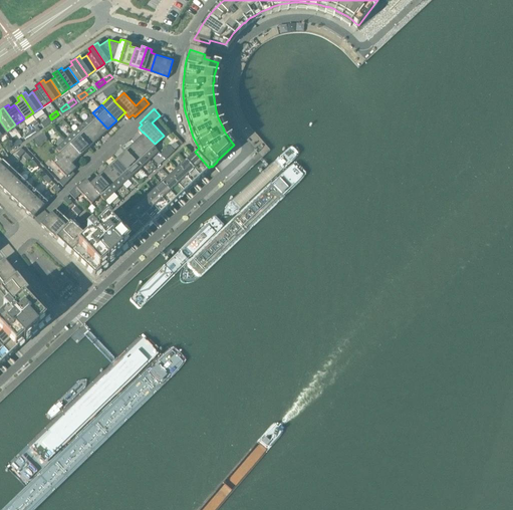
[(83,120),(98,138),(107,129),(92,112),(83,120)]
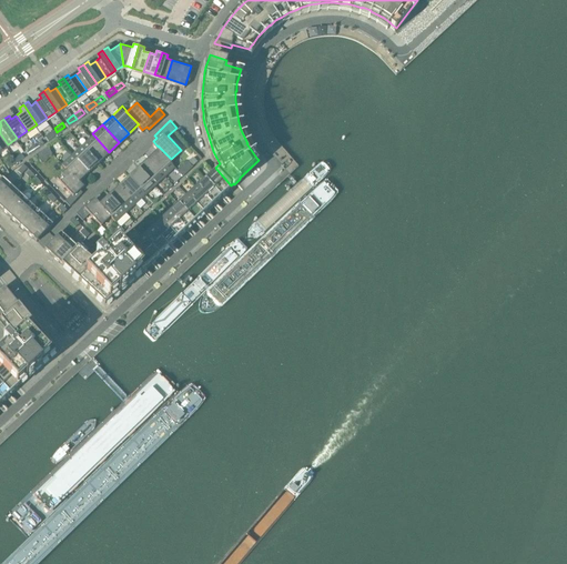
[(47,133),(49,138),(57,132),(54,128),(47,133)]
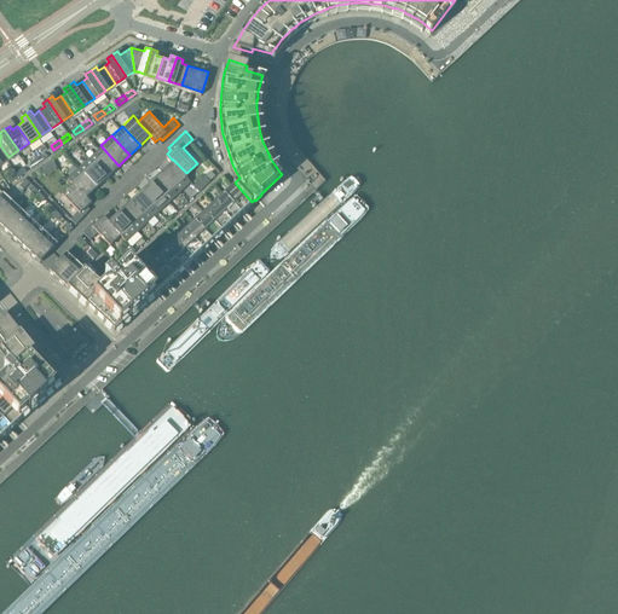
[(90,156),(108,175),(119,166),(100,145),(90,156)]
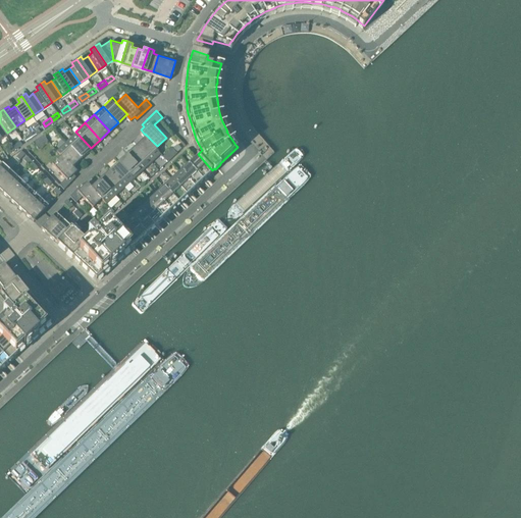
[(41,128),(39,125),(32,130),(35,134),(41,128)]
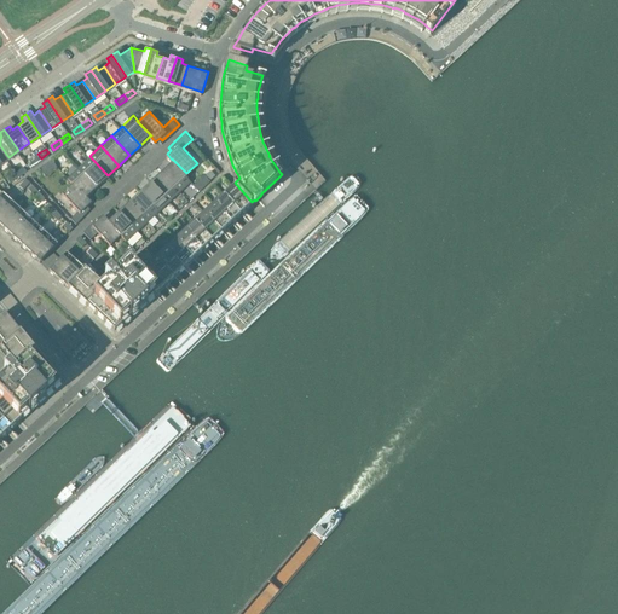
[(29,160),(33,164),(41,158),(38,154),(29,160)]
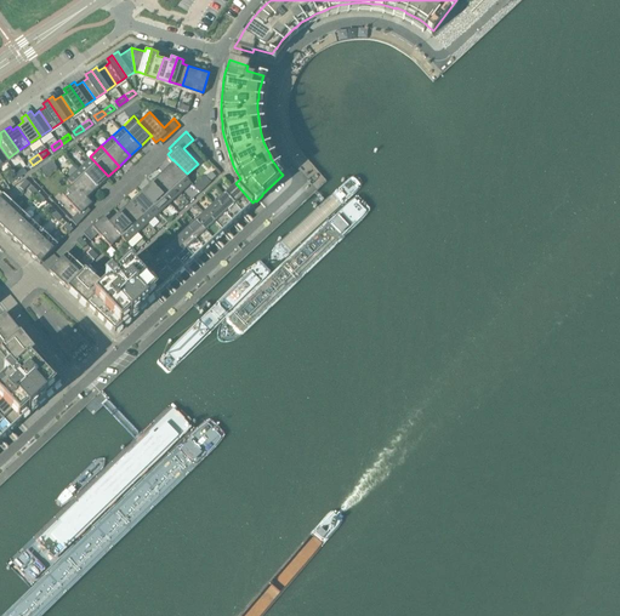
[(80,166),(98,186),(108,176),(90,157),(80,166)]
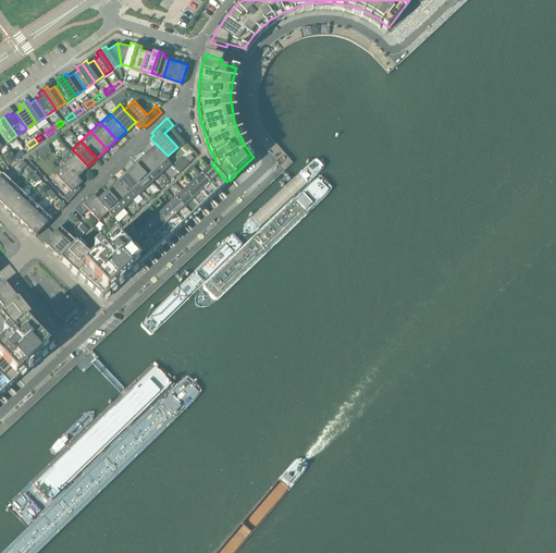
[(155,143),(155,144),(146,152),(162,170),(172,160),(168,156),(155,143)]
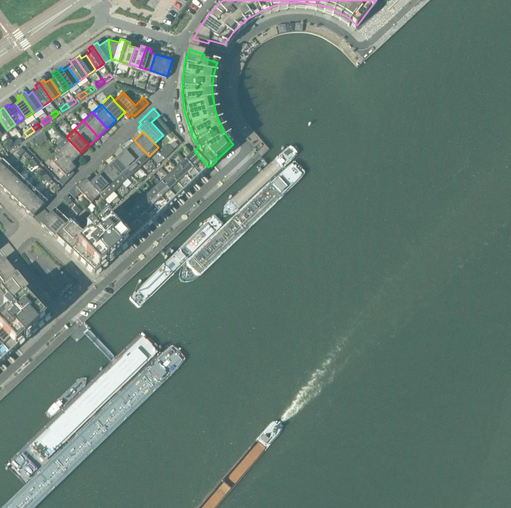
[(23,139),(20,135),(13,140),(16,143),(23,139)]
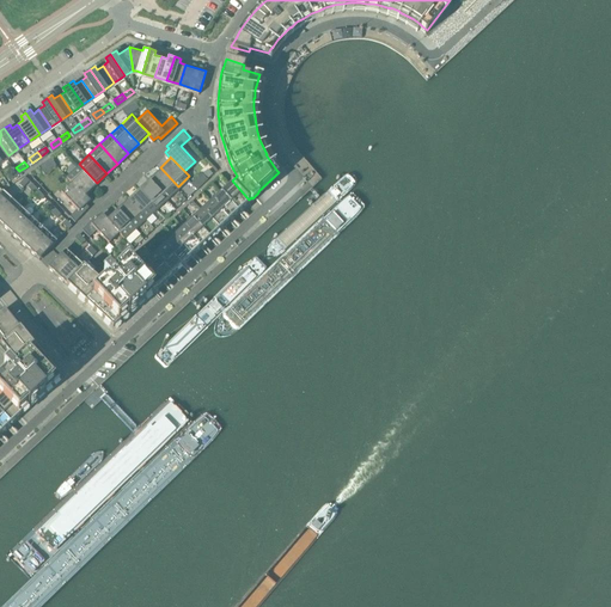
[(86,192),(97,183),(79,164),(67,173),(73,179),(73,178),(86,192)]
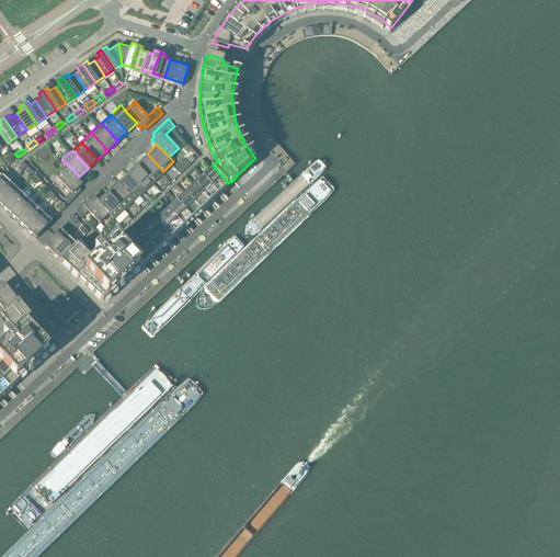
[(18,157),(14,154),(7,159),(10,162),(18,157)]
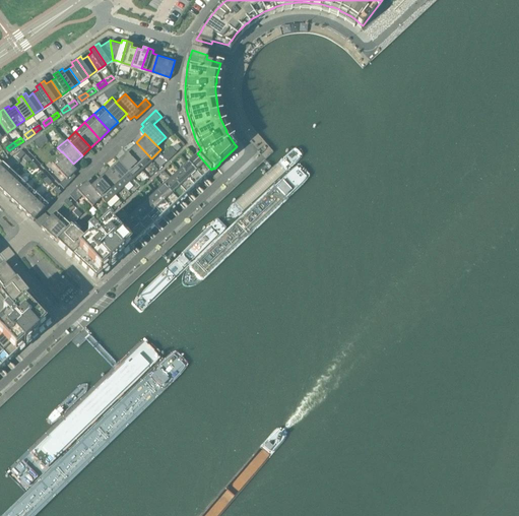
[(151,158),(136,142),(127,150),(142,167),(151,158)]
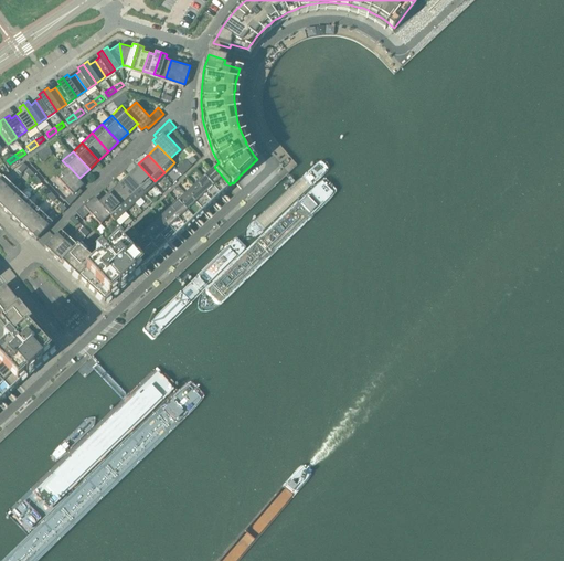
[(187,157),(183,159),(189,166),(192,162),(187,157)]
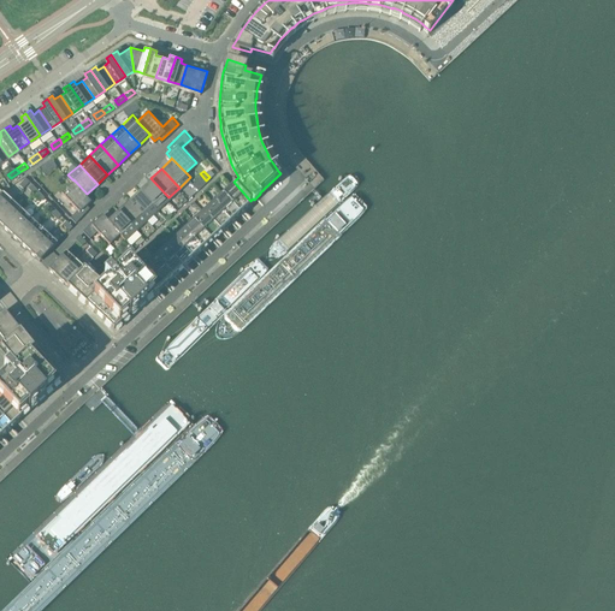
[(200,173),(196,177),(202,184),(206,181),(200,173)]
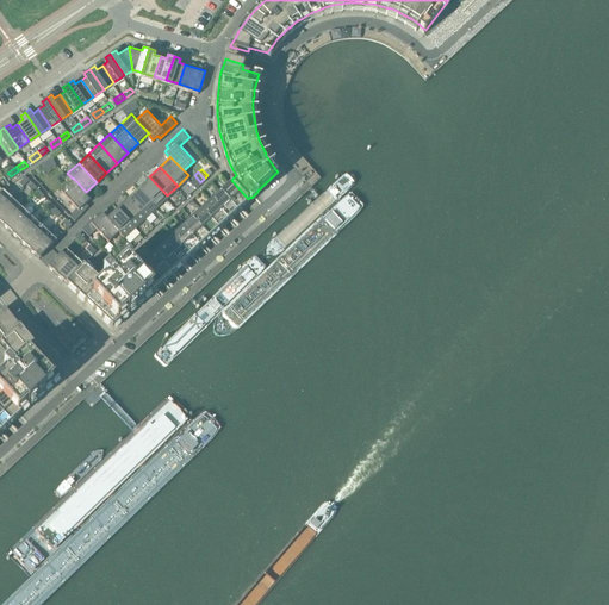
[(30,176),(26,173),(20,180),(24,184),(30,176)]
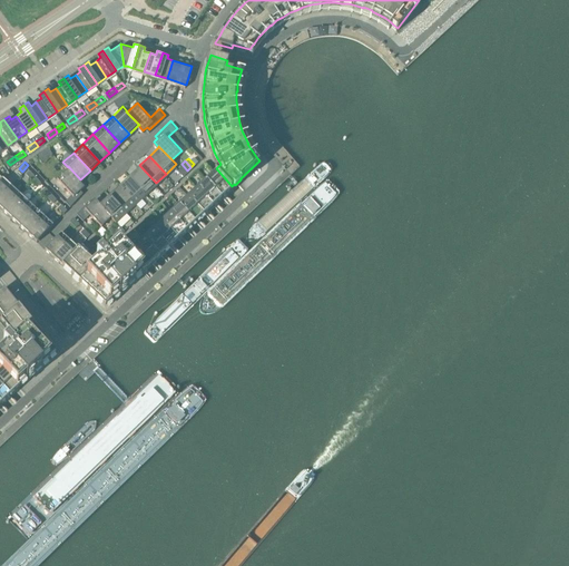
[(182,164),(178,167),(184,174),(187,171),(182,164)]
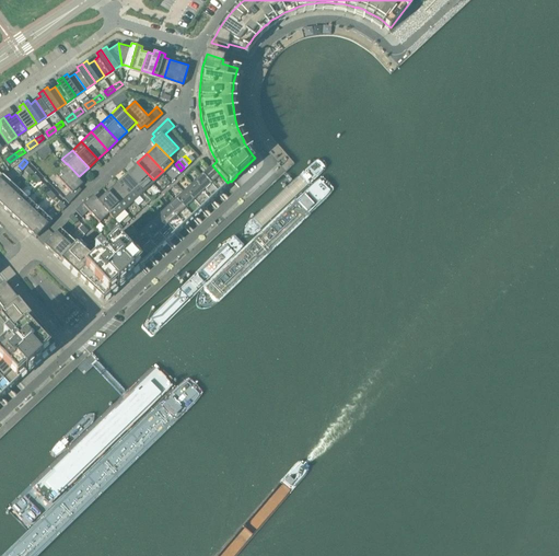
[(153,180),(137,162),(127,171),(143,188),(153,180)]
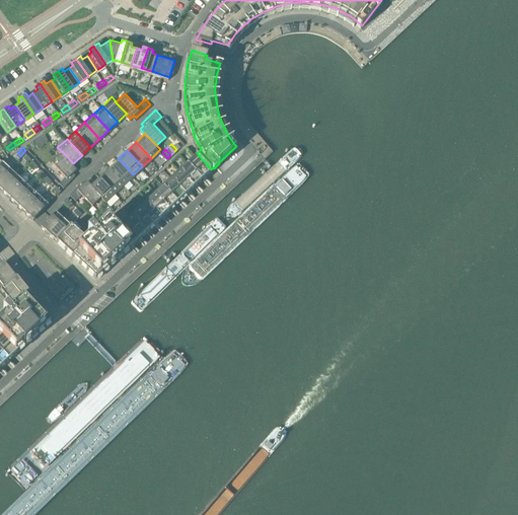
[(62,151),(62,152),(53,160),(66,174),(60,180),(65,186),(76,173),(74,170),(77,167),(73,163),(62,151)]
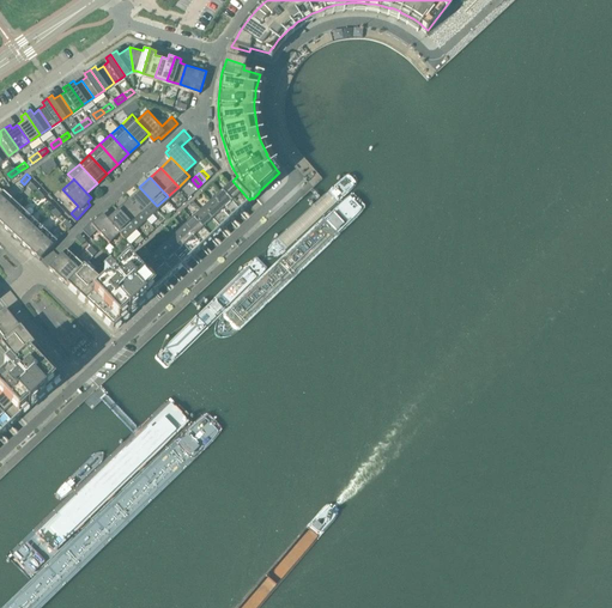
[(34,180),(32,180),(29,183),(35,190),(40,187),(34,180)]
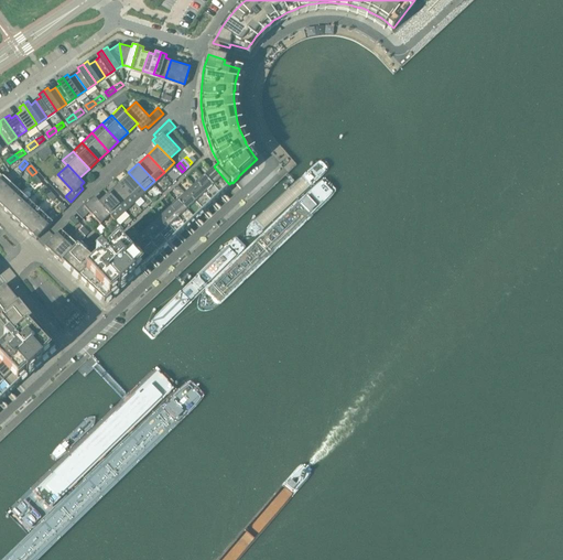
[(205,175),(220,192),(229,184),(214,167),(205,175)]
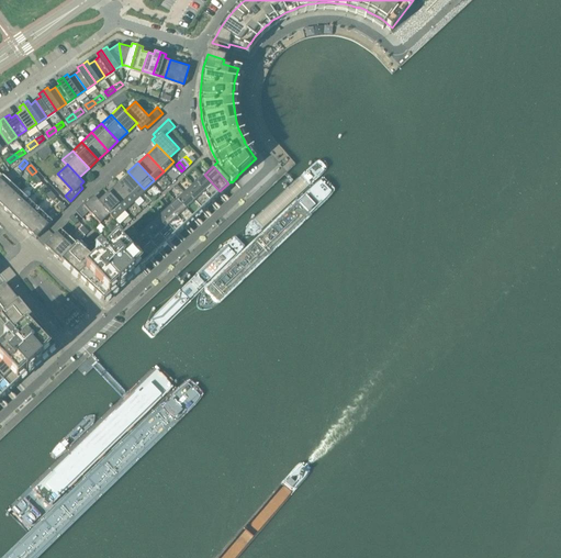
[(37,180),(42,177),(36,171),(32,175),(37,180)]
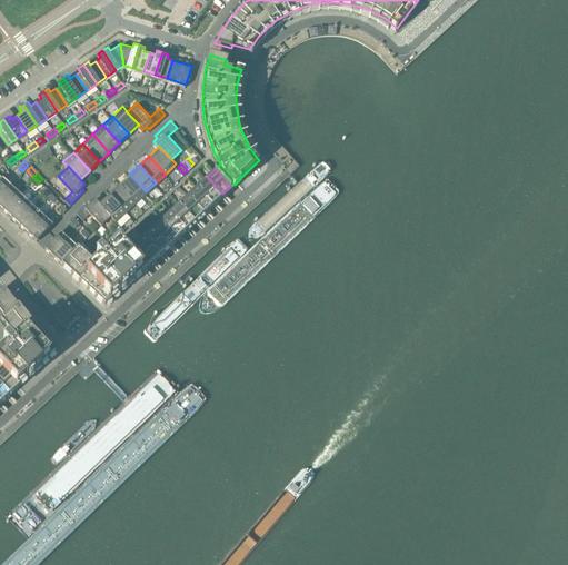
[(146,191),(129,174),(119,182),(137,200),(146,191)]
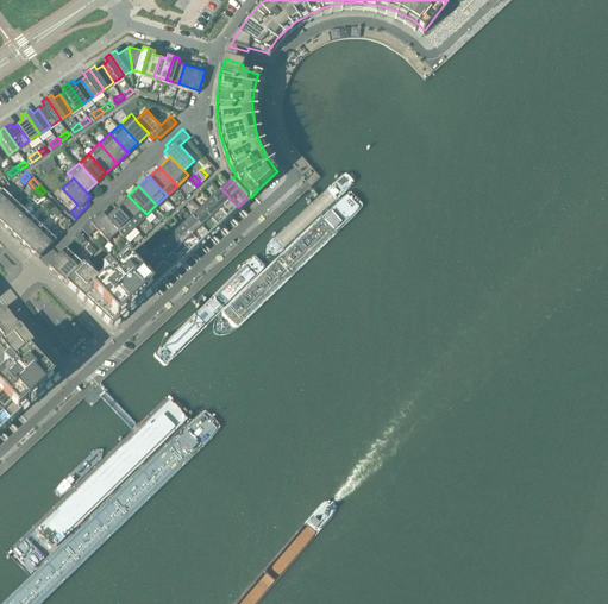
[(0,190),(0,208),(13,195),(4,187),(0,190)]
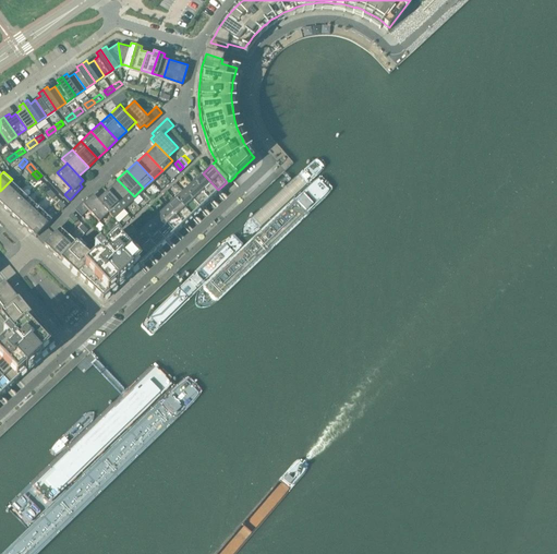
[(194,181),(209,199),(218,190),(203,173),(194,181)]
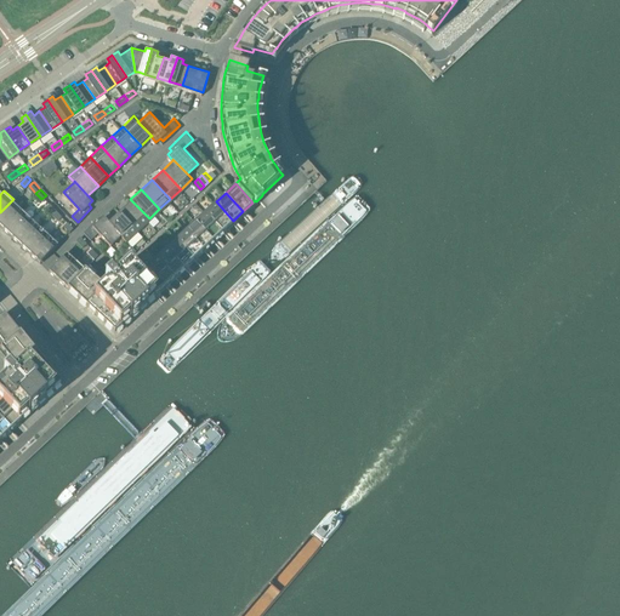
[(0,222),(5,226),(22,207),(13,199),(0,212),(0,222)]
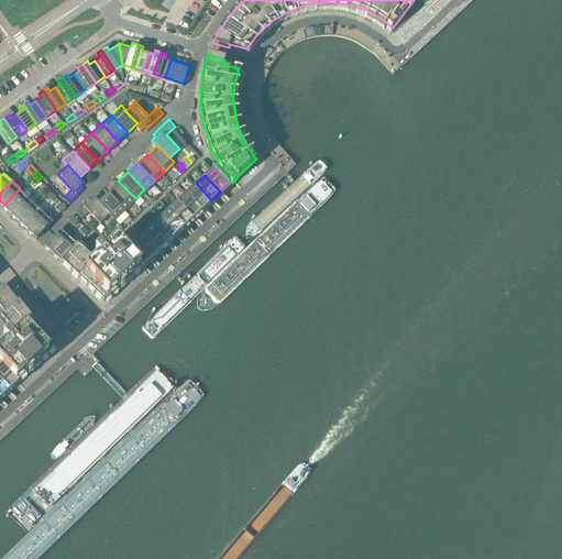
[(135,198),(118,181),(109,189),(125,208),(135,198)]
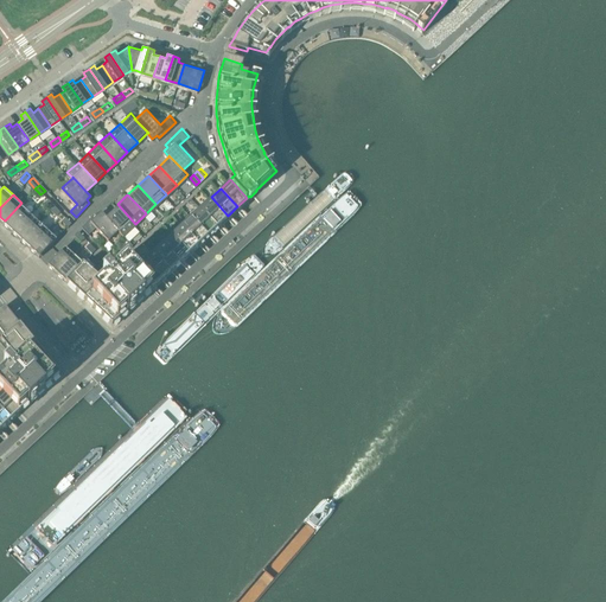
[(49,196),(45,199),(51,206),(56,203),(49,196)]
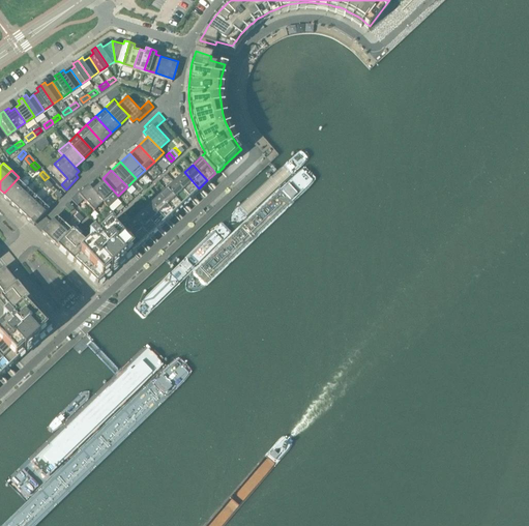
[(176,179),(190,196),(199,188),(184,172),(176,179)]
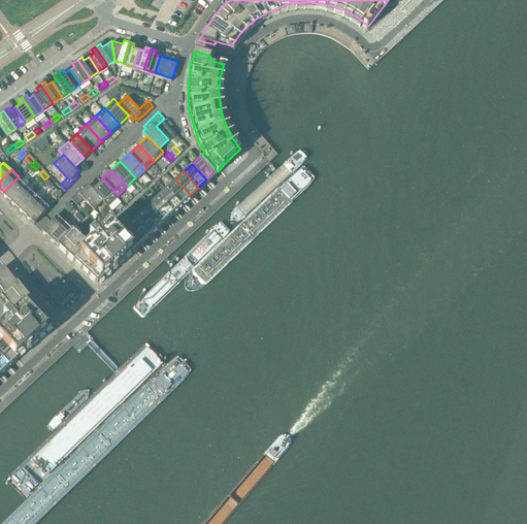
[(11,199),(27,184),(19,176),(4,192),(11,199)]
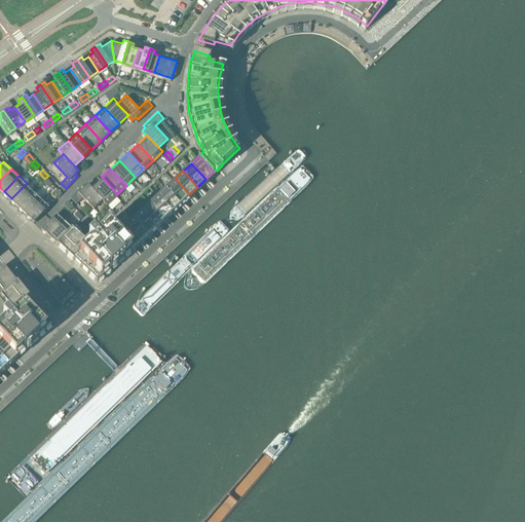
[(49,184),(53,181),(48,176),(44,179),(49,184)]
